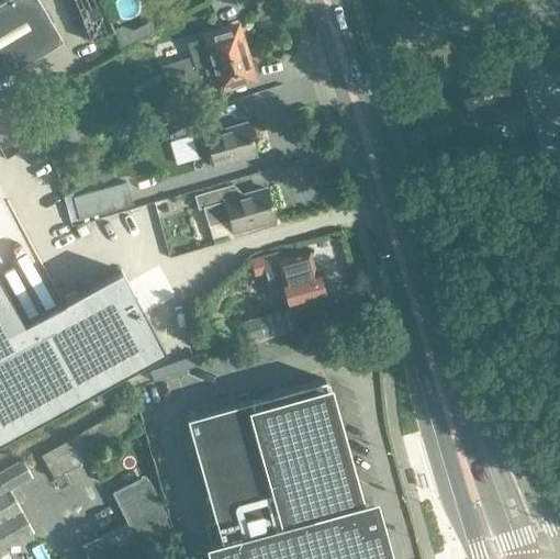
[(0,0),(0,82),(65,45),(37,0),(0,0)]
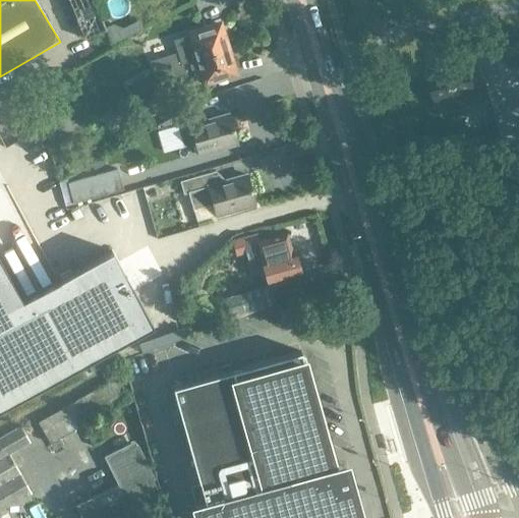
[(94,0),(68,0),(81,31),(103,23),(101,17),(94,0)]
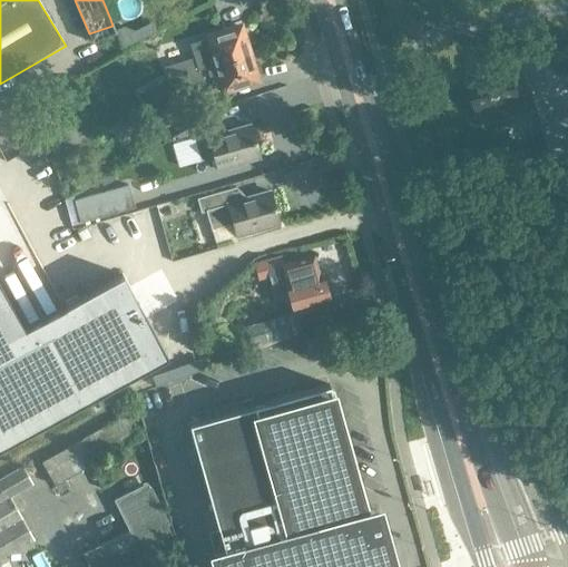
[(187,78),(202,74),(208,71),(251,58),(247,46),(251,45),(247,33),(243,35),(242,30),(192,47),(195,58),(166,68),(174,91),(189,86),(187,78)]
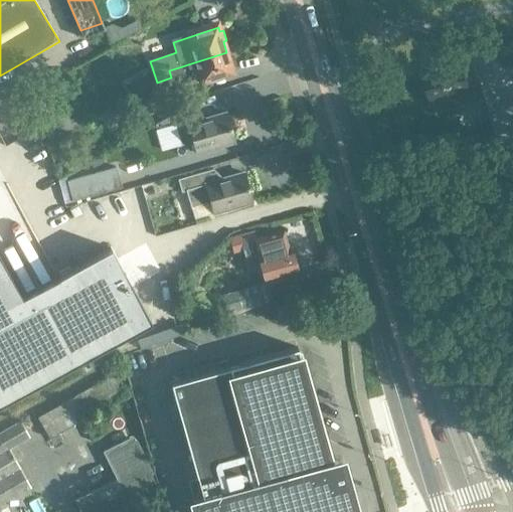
[(508,68),(512,67),(512,46),(503,49),(508,68)]
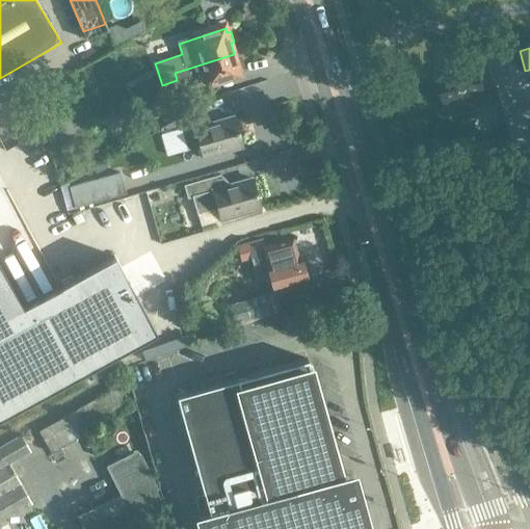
[(234,54),(194,67),(196,75),(205,73),(210,89),(242,79),(241,75),(244,74),(241,63),(237,64),(234,54)]
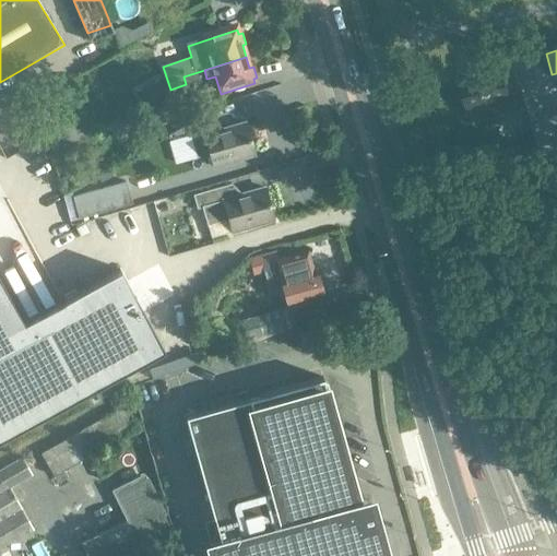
[(184,77),(186,84),(187,86),(188,89),(201,83),(198,72),(184,77)]
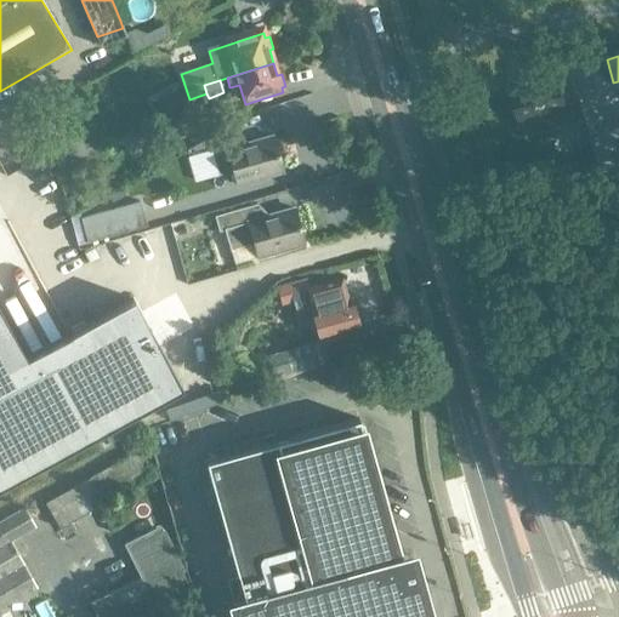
[(560,80),(549,84),(549,83),(515,91),(523,124),(568,112),(560,80)]
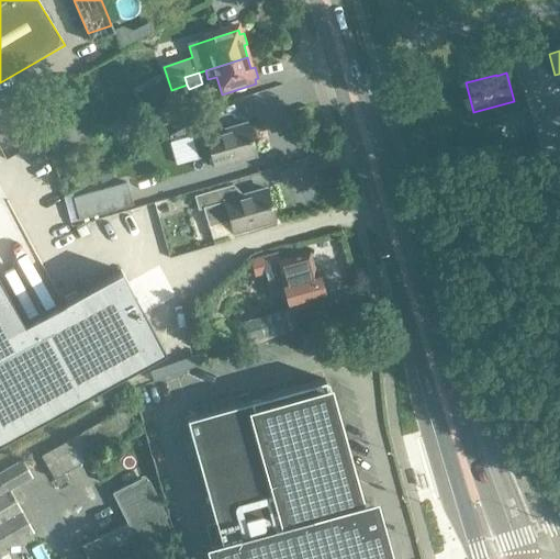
[(69,122),(70,124),(71,127),(67,130),(71,137),(77,135),(80,142),(98,133),(88,113),(69,122)]
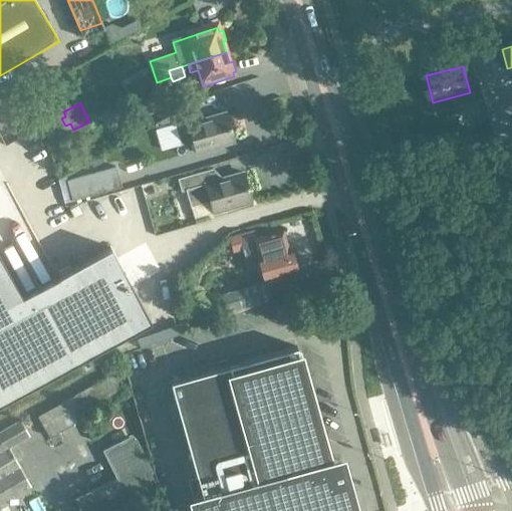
[(186,129),(198,125),(194,113),(171,120),(180,150),(191,146),(186,129)]
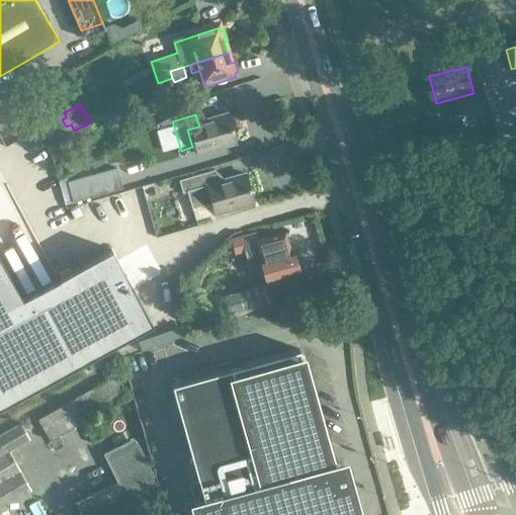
[(227,118),(199,126),(187,130),(192,147),(196,159),(233,148),(229,134),(231,134),(227,118)]
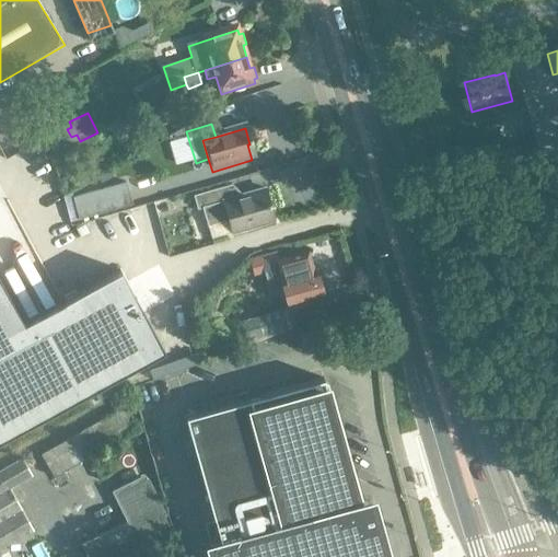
[(74,199),(81,222),(134,207),(128,185),(74,199)]
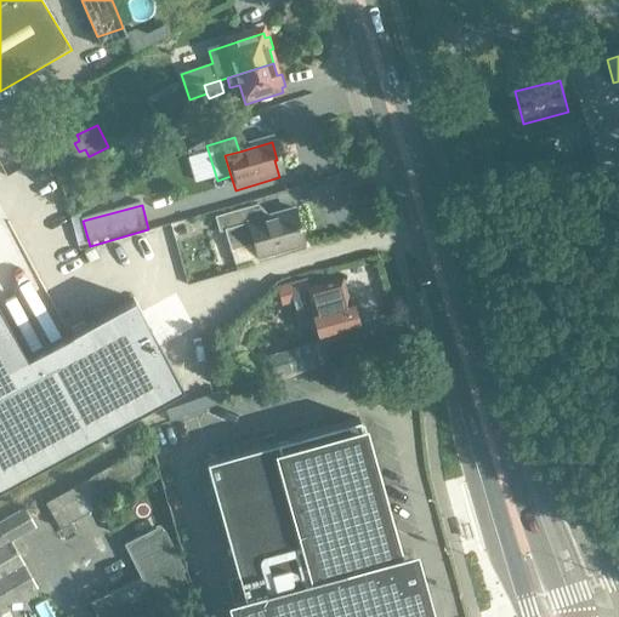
[(222,234),(227,233),(233,255),(253,249),(257,263),(302,249),(296,233),(299,232),(293,213),(260,223),(256,210),(228,218),(217,222),(222,234)]
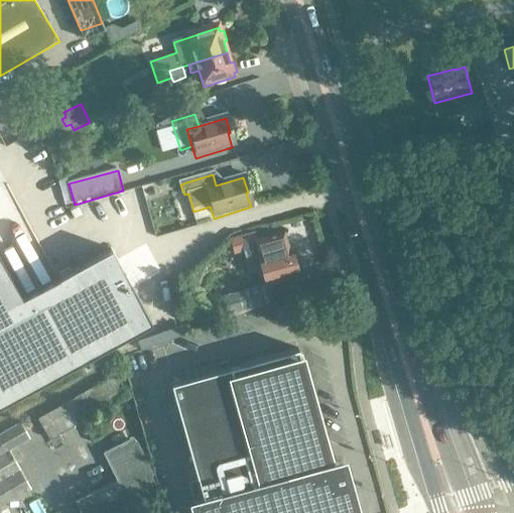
[(287,234),(257,242),(255,243),(256,249),(267,285),(271,284),(274,286),(278,285),(278,282),(300,276),(299,274),(302,271),(300,263),(295,261),(287,234)]
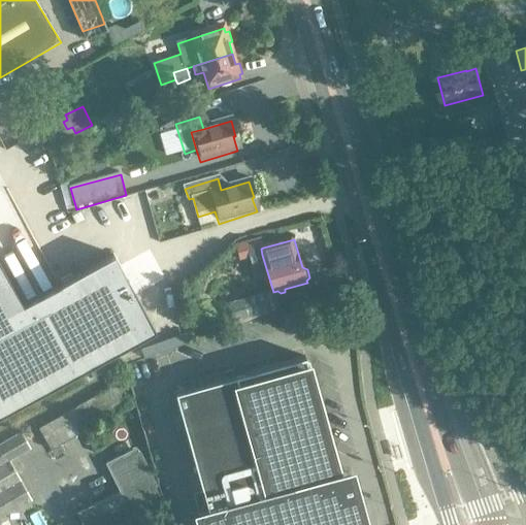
[(0,418),(156,335),(116,258),(25,306),(0,261),(0,418)]
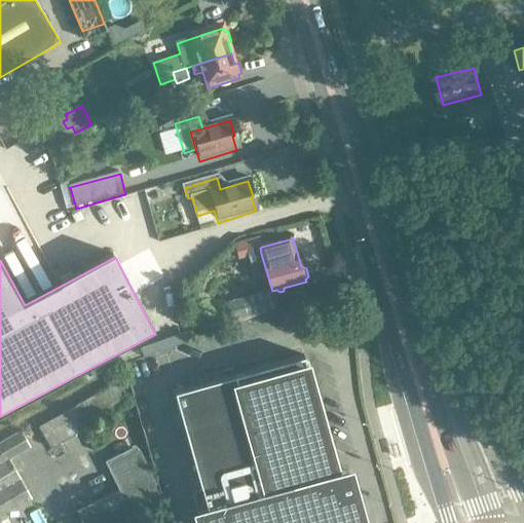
[(273,309),(268,291),(229,301),(234,321),(273,309)]
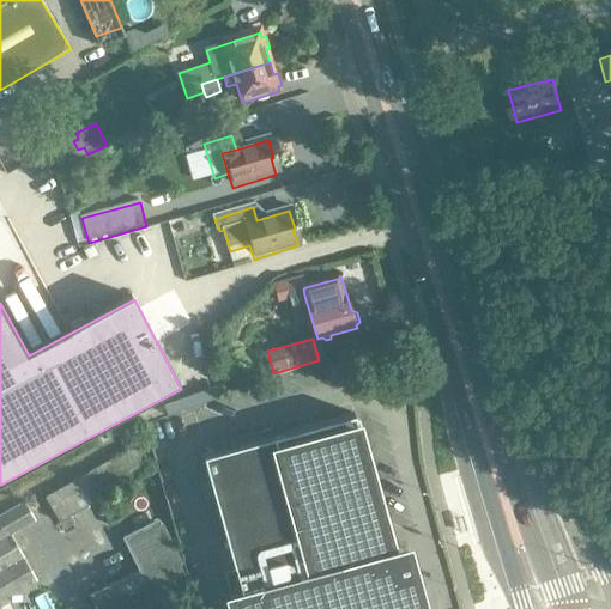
[(348,365),(333,369),(338,388),(352,384),(348,365)]
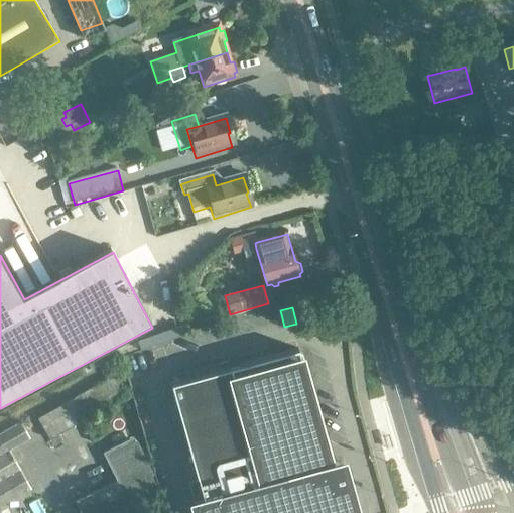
[(299,352),(171,386),(206,512),(345,512),(343,509),(353,506),(347,485),(337,488),(331,464),(328,465),(319,432),(322,431),(320,427),(317,427),(308,396),(311,395),(309,390),(307,391),(298,359),(300,358),(299,352)]
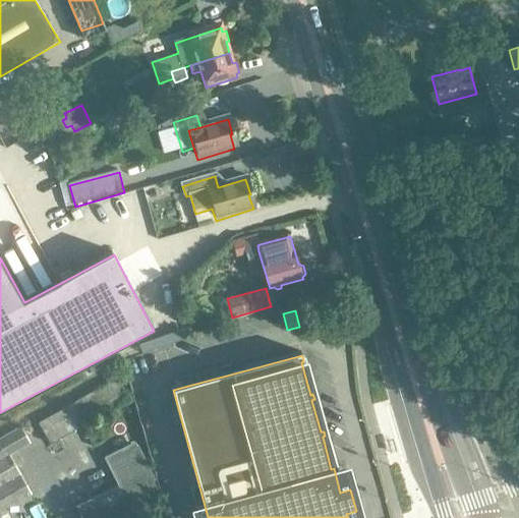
[(130,403),(118,382),(40,425),(52,447),(130,403)]
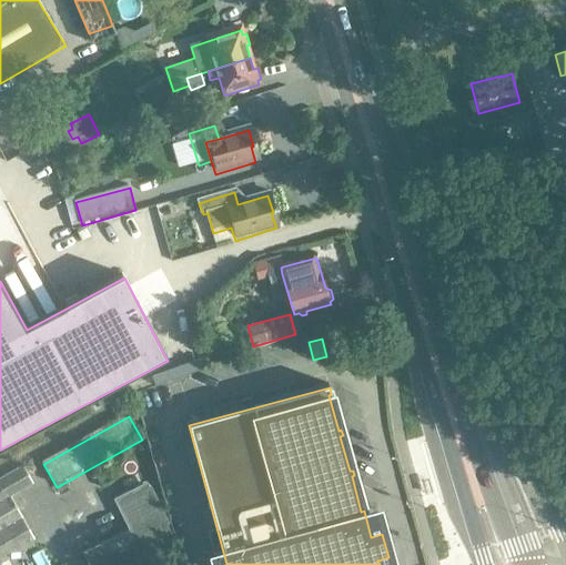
[(0,561),(34,542),(10,498),(33,485),(24,470),(0,482),(0,561)]
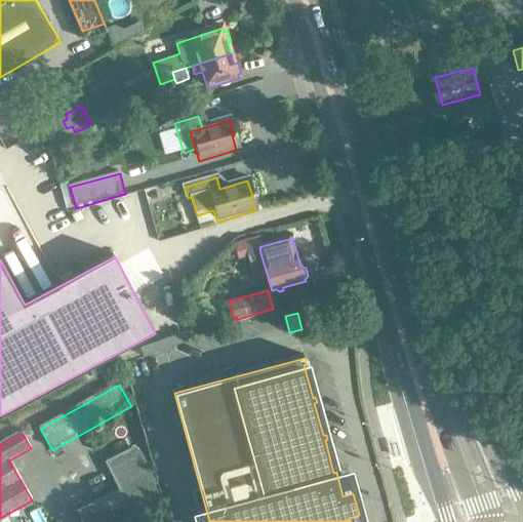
[(122,490),(82,511),(87,521),(164,521),(152,497),(158,494),(154,487),(157,485),(137,447),(108,462),(122,490)]
